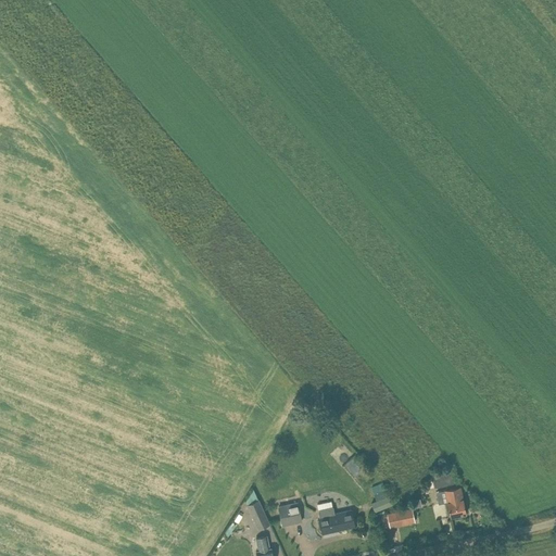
[(428,482),(429,489),(455,483),(452,470),(443,471),(443,475),(427,478),(428,482)]
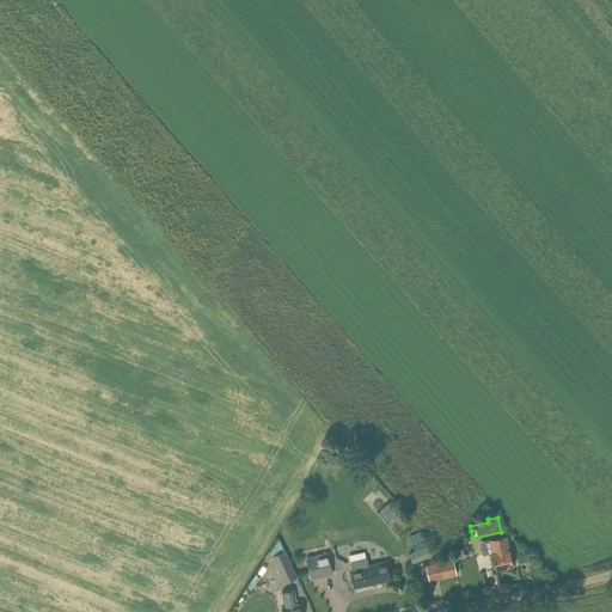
[(273,555),(271,555),(285,582),(298,576),(279,536),(269,549),(273,555)]
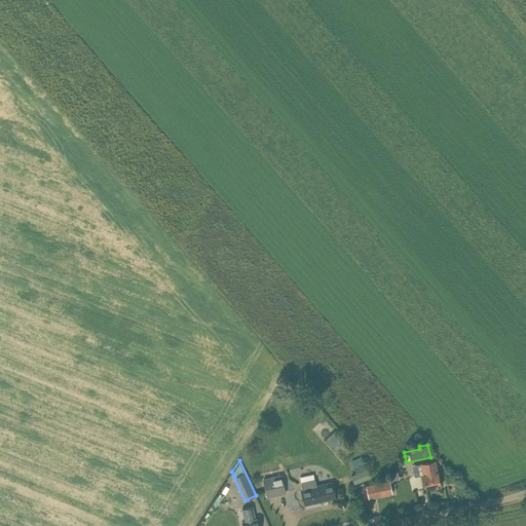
[(430,461),(421,463),(426,488),(442,485),(437,464),(431,465),(430,461)]
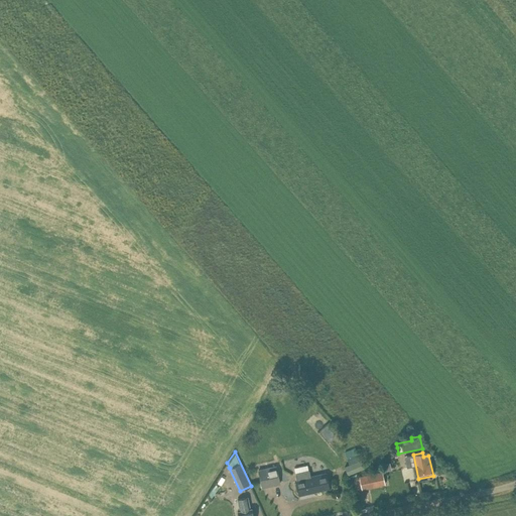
[(364,468),(361,460),(345,466),(349,474),(364,468)]
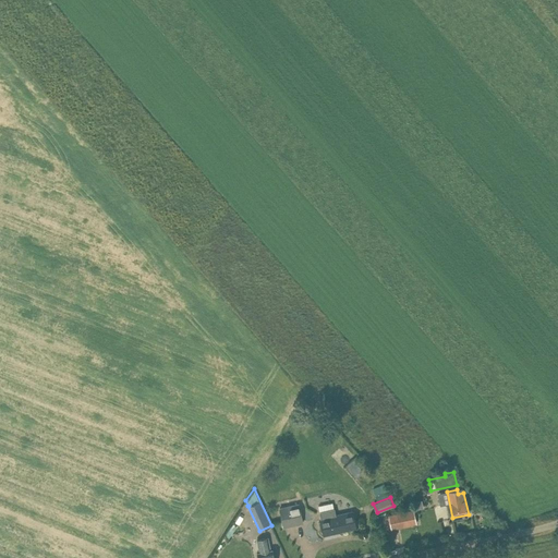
[(299,502),(279,507),(283,528),(303,523),(299,502)]
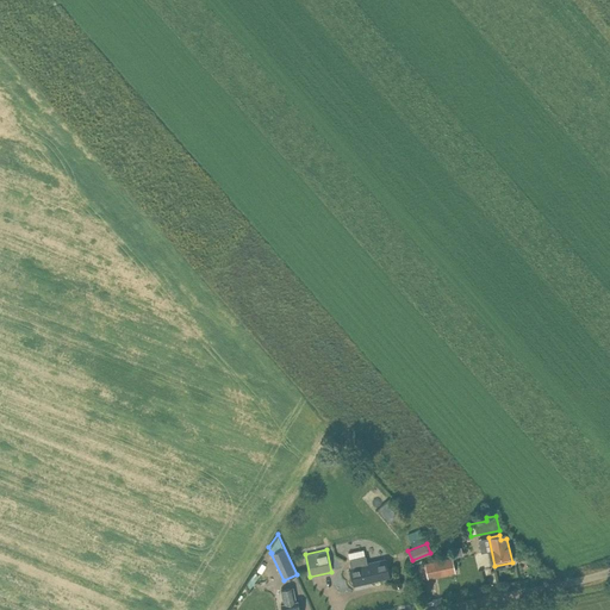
[(350,560),(352,567),(350,567),(354,584),(390,577),(385,560),(368,564),(366,556),(350,560)]
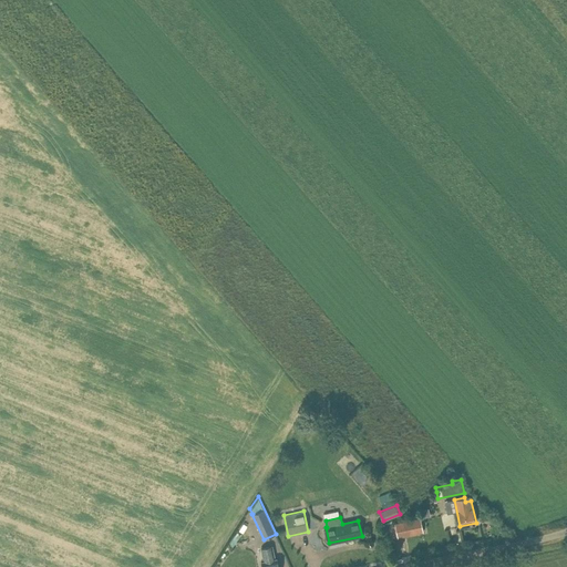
[(394,524),(398,537),(416,534),(414,519),(394,524)]
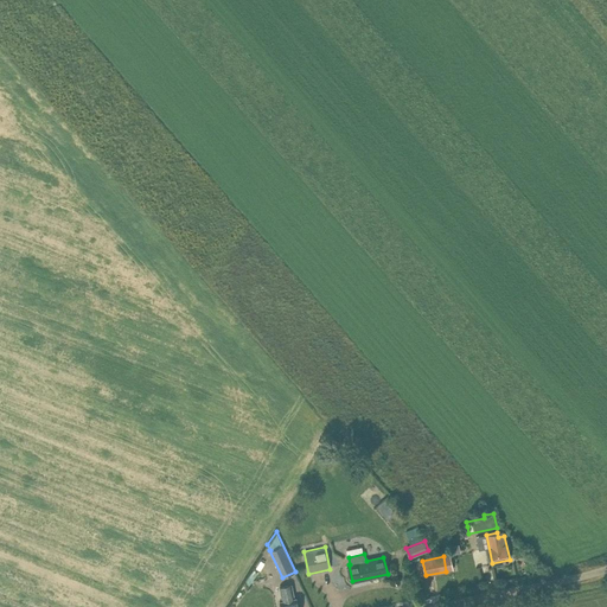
[(249,586),(257,573),(254,570),(244,582),(249,586)]
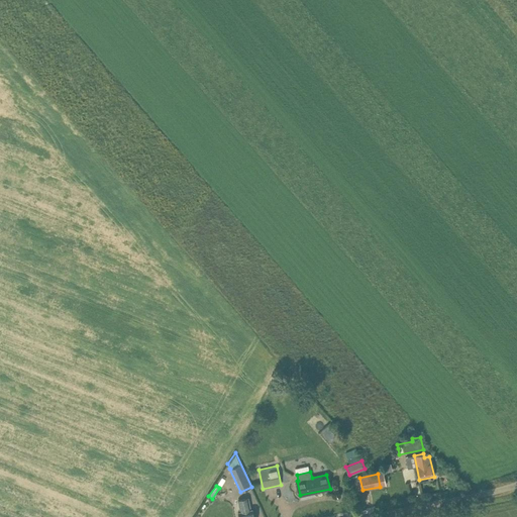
[(240,512),(238,513),(238,516),(253,516),(252,510),(251,510),(249,498),(238,500),(240,512)]
